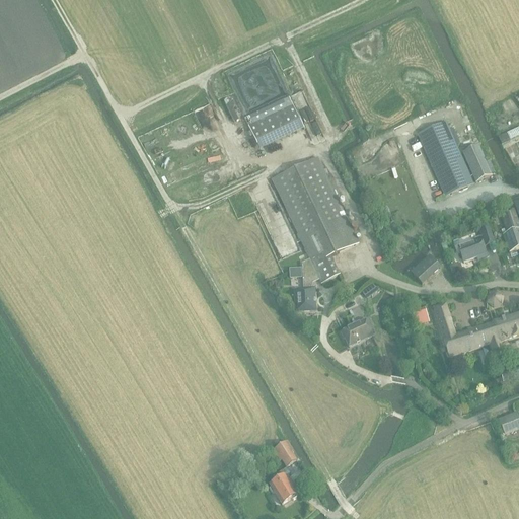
[(289,97),(244,119),(258,152),(304,132),(289,97)]
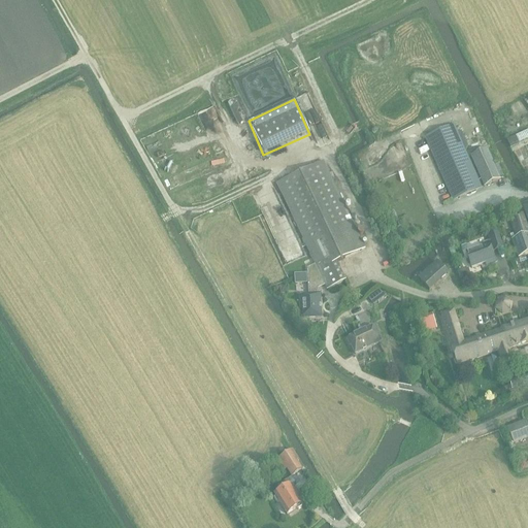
[(453,201),(482,189),(454,125),(425,138),(453,201)]
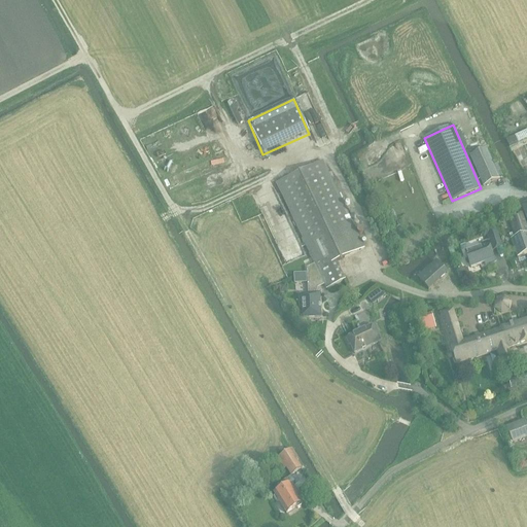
[(513,137),(506,140),(510,147),(517,144),(513,137)]
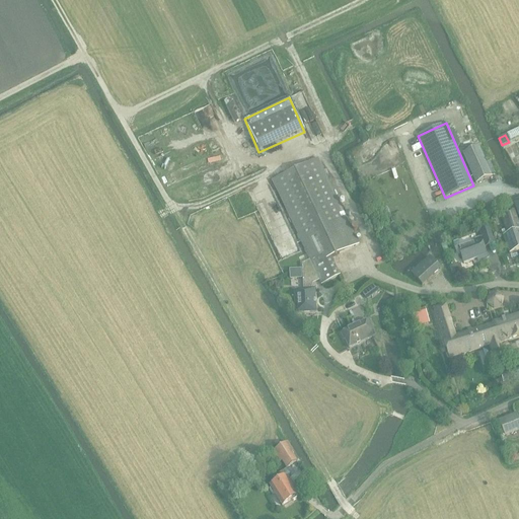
[(476,183),(492,177),(478,147),(462,153),(476,183)]
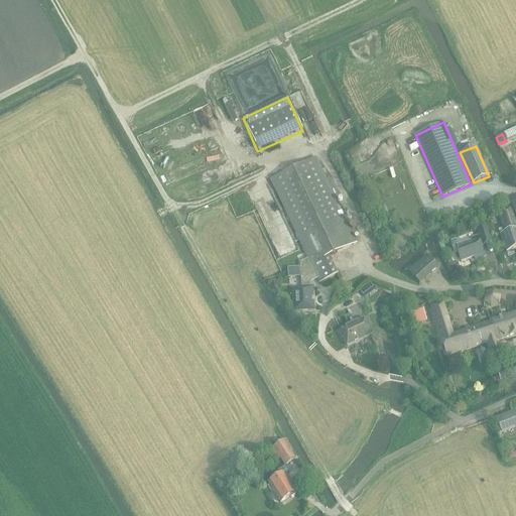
[(308,288),(308,281),(316,277),(319,283),(338,274),(329,256),(357,243),(316,158),(270,179),(308,259),(300,263),(301,288),(295,289),(296,310),(313,310),(312,288),(308,288)]
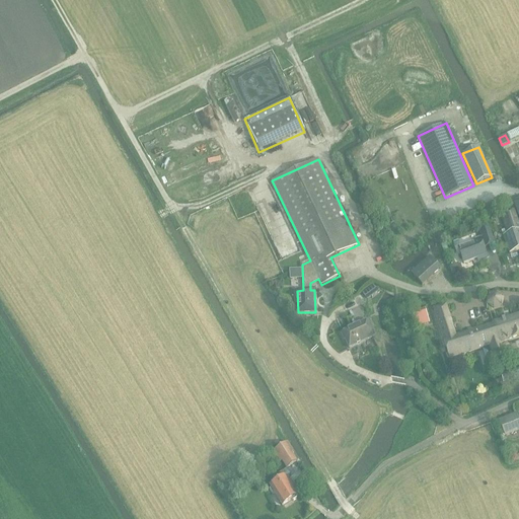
[(510,253),(518,250),(518,224),(515,211),(502,216),(508,235),(504,236),(510,253)]
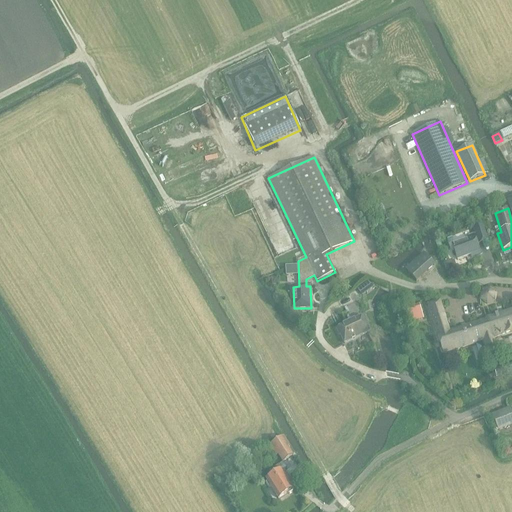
[(473,229),(479,244),(488,241),(483,226),(473,229)]
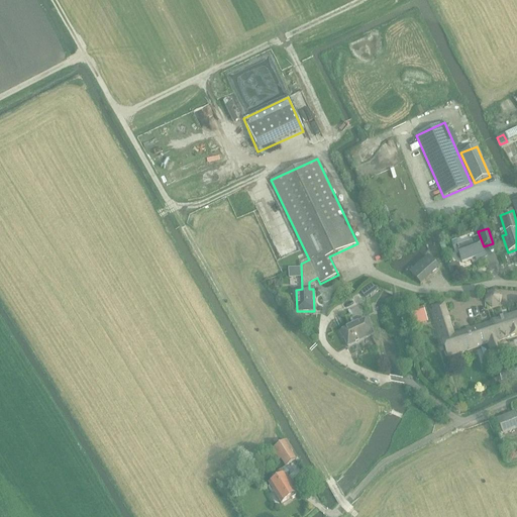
[(477,262),(486,257),(479,237),(470,241),(471,242),(456,248),(462,263),(476,257),(477,262)]
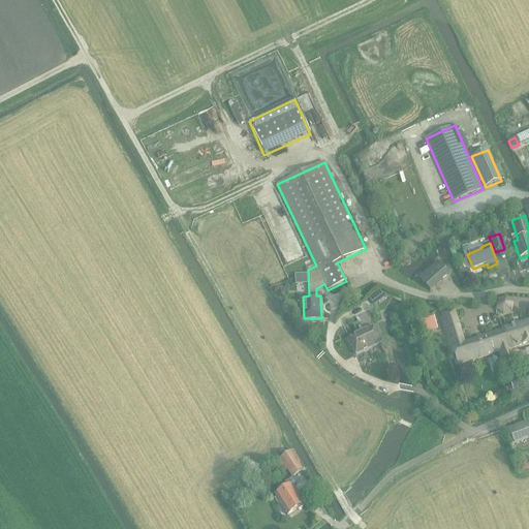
[(437,263),(419,279),(430,291),(448,277),(437,263)]
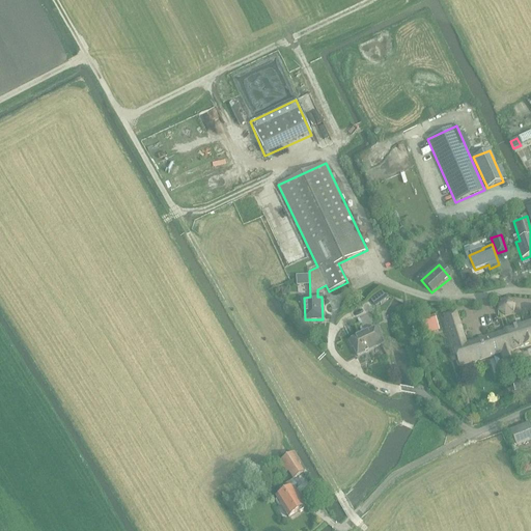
[(382,291),(375,297),(381,304),(389,298),(382,291)]
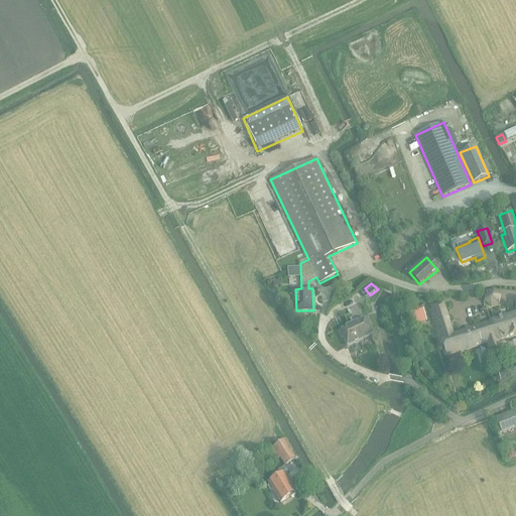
[(501,350),(498,341),(496,341),(490,321),(454,334),(443,303),(431,307),(447,357),(488,344),(491,354),(501,350)]
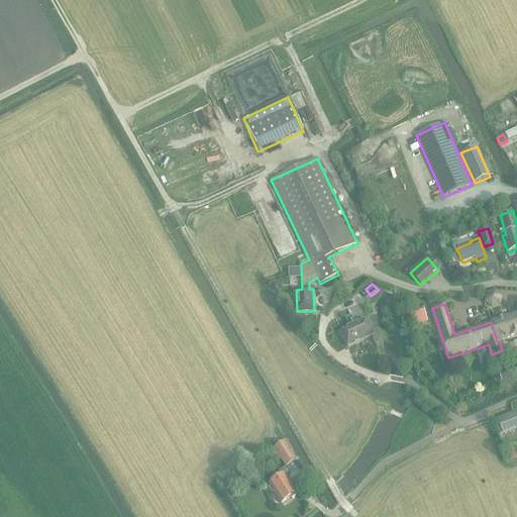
[(423,307),(411,311),(415,325),(422,323),(421,321),(427,319),(423,307)]
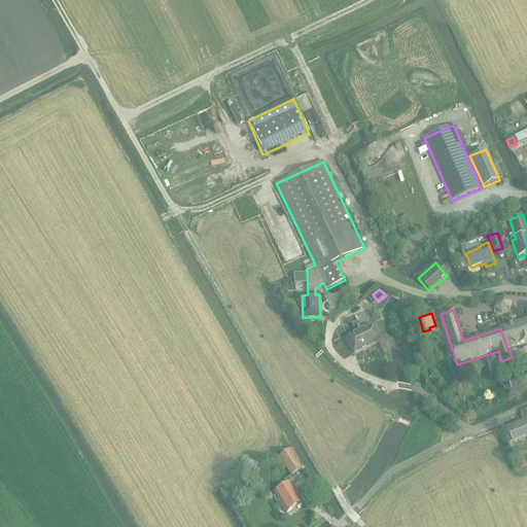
[(526,319),(500,328),(506,348),(508,348),(526,341),(526,319)]
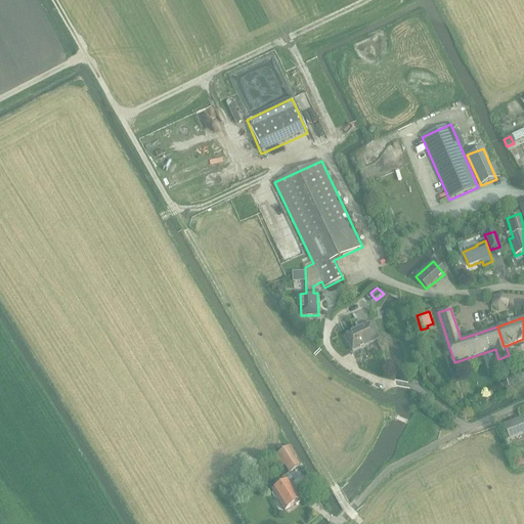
[(352,352),(379,340),(370,323),(344,337),(347,344),(348,343),(352,352)]
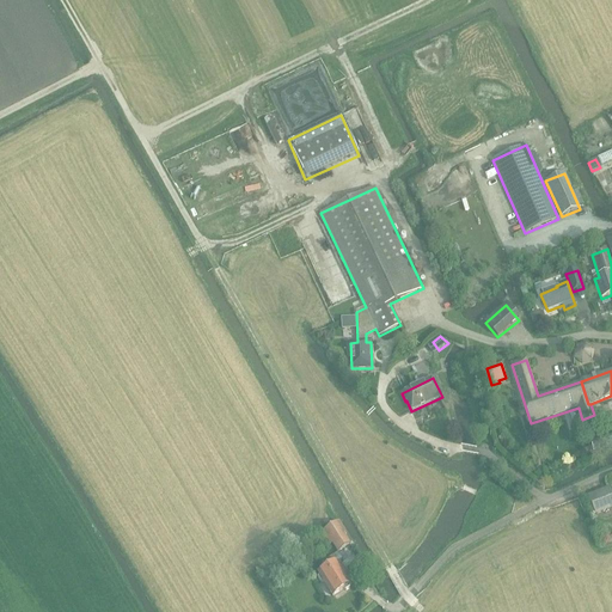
[(601,439),(591,442),(593,450),(604,446),(601,439)]
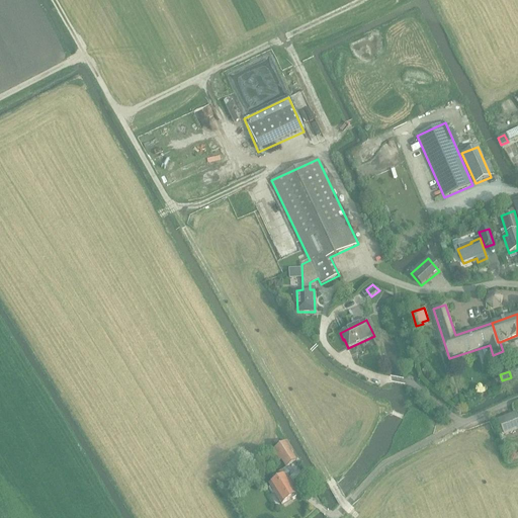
[(503,432),(517,425),(517,417),(516,413),(498,421),(503,432)]
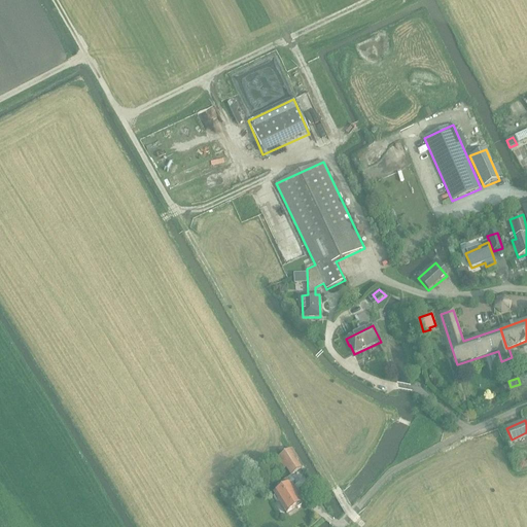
[(290,477),(301,469),(296,462),(297,461),(291,451),(277,459),(283,470),(286,468),(290,477)]
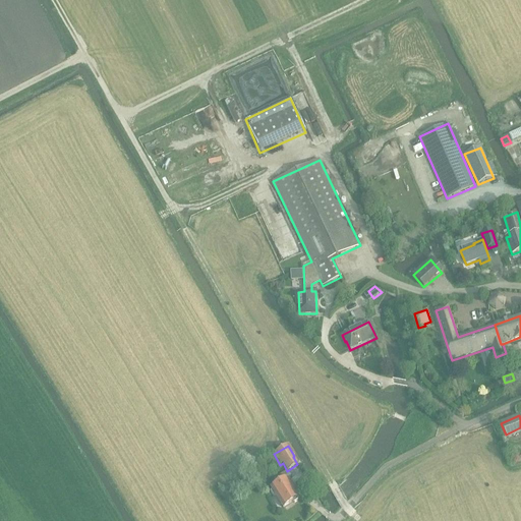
[(297,499),(298,498),(283,474),(273,480),(276,485),(271,489),(272,490),(271,493),(273,497),(276,497),(283,508),(291,503),(294,504),(297,502),(297,499)]
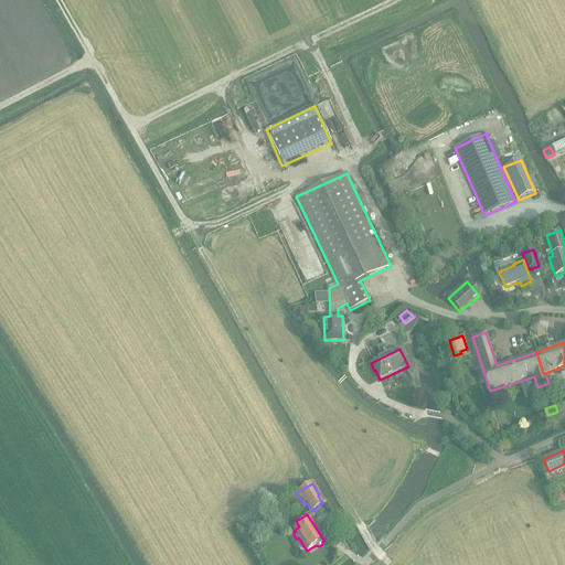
All buildings are outlined.
